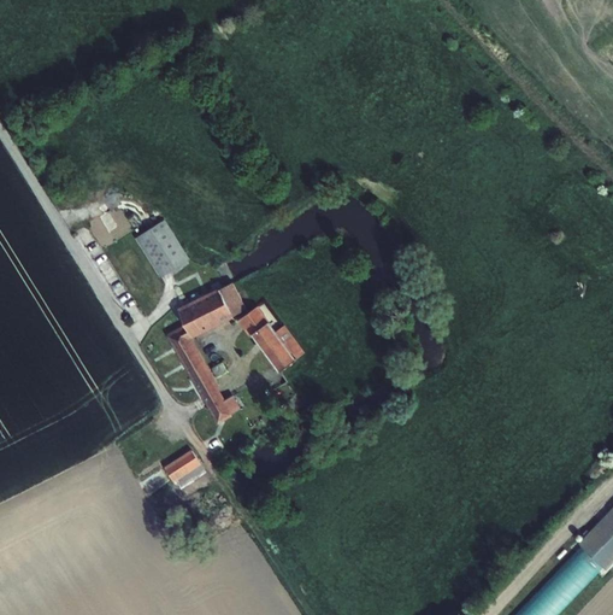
[(180,211),(135,239),(160,277),(204,251),(180,211)]
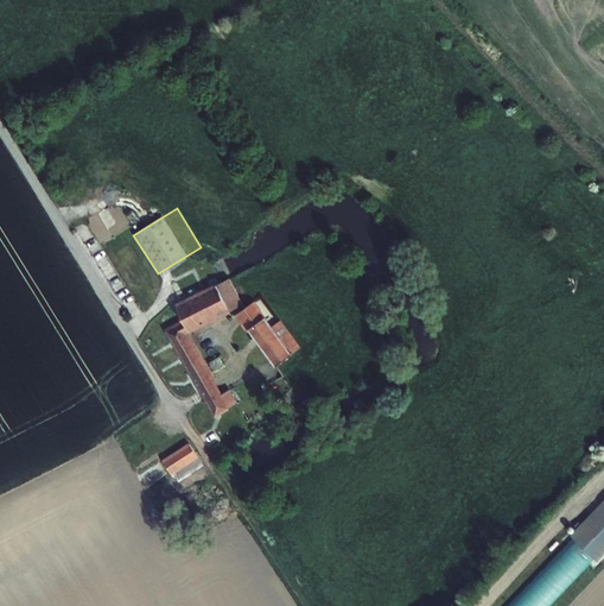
[(214,416),(237,404),(228,390),(218,396),(184,334),(241,307),(227,278),(177,304),(175,307),(173,313),(178,319),(163,329),(214,416)]
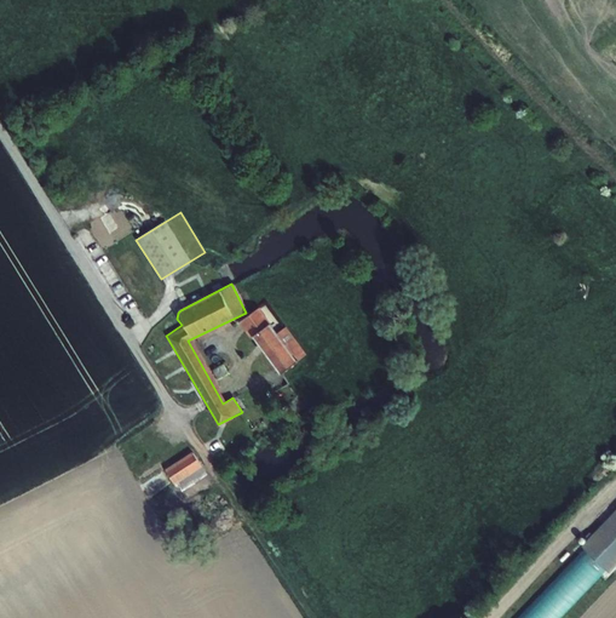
[(240,320),(282,375),(305,356),(276,319),(269,325),(255,308),(240,320)]
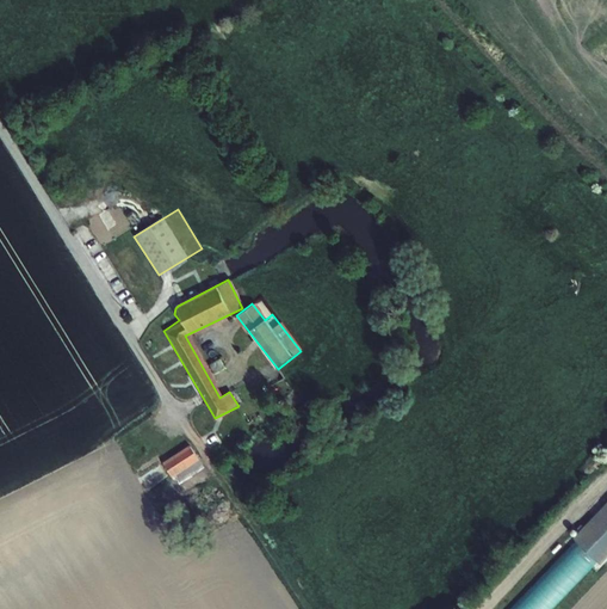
[(249,333),(236,315),(234,318),(247,334),(249,333)]
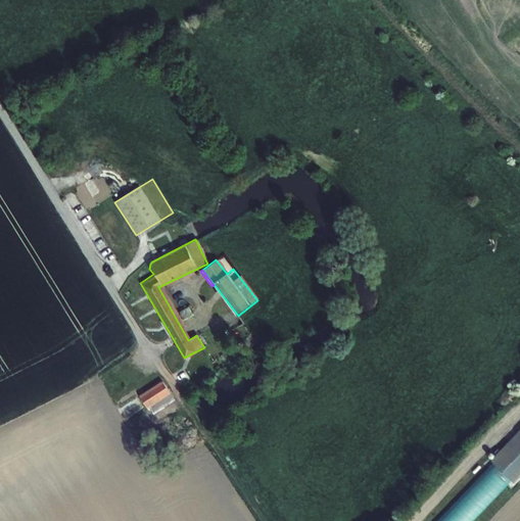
[(159,384),(138,397),(144,409),(167,394),(159,384)]
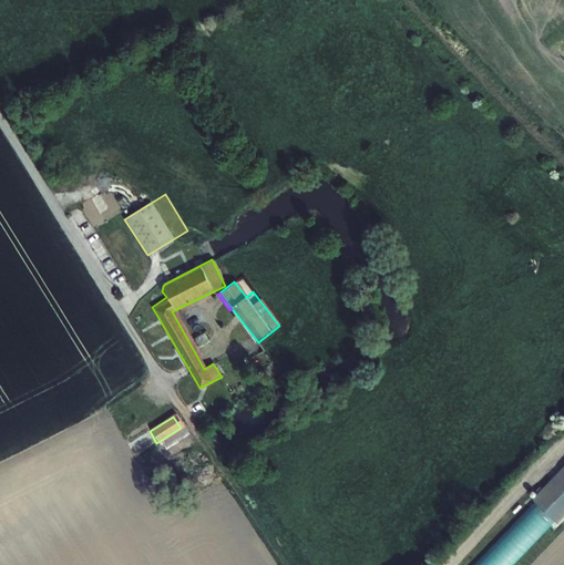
[(563,466),(529,505),(531,507),(551,525),(553,527),(563,515),(563,466)]
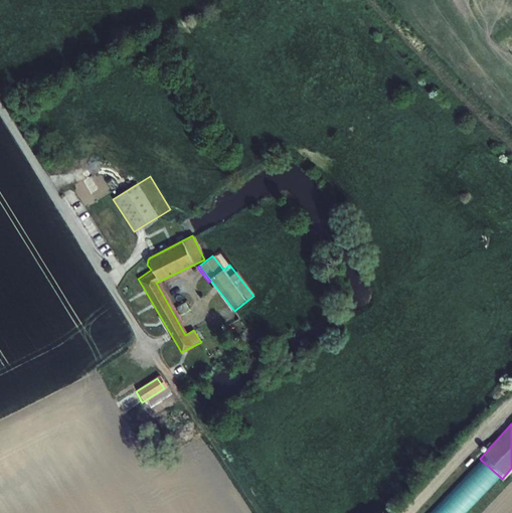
[(466,512),(500,477),(482,461),(433,512),(466,512)]
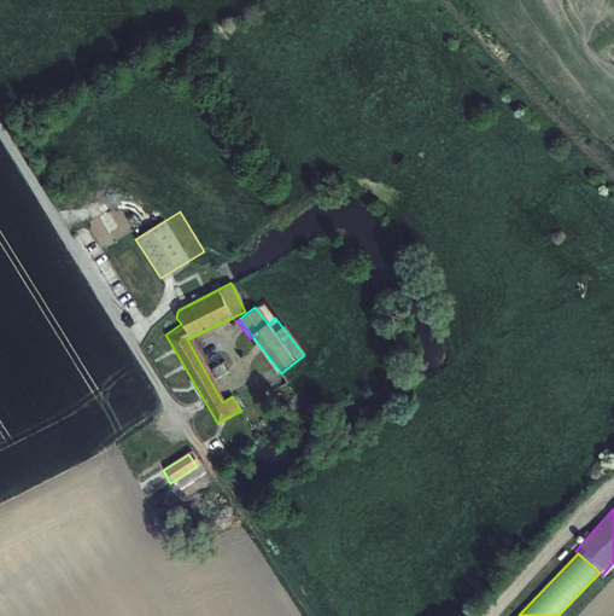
All buildings are outlined.
